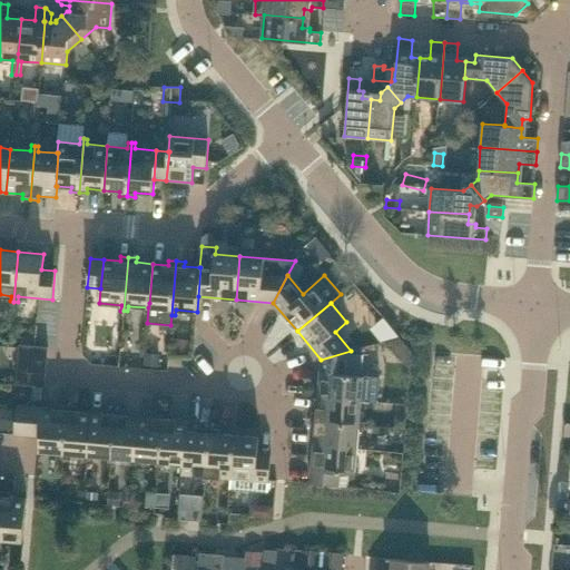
[(48,346),(36,346),(19,344),(18,357),(47,361),(48,346)]
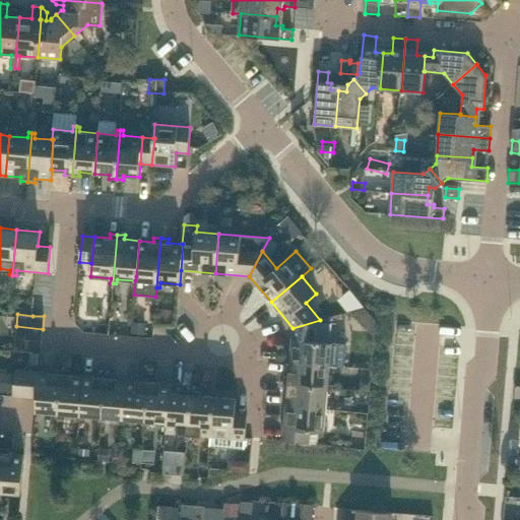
[(332,342),(318,341),(320,320),(293,328),(289,362),(330,366),(332,342)]
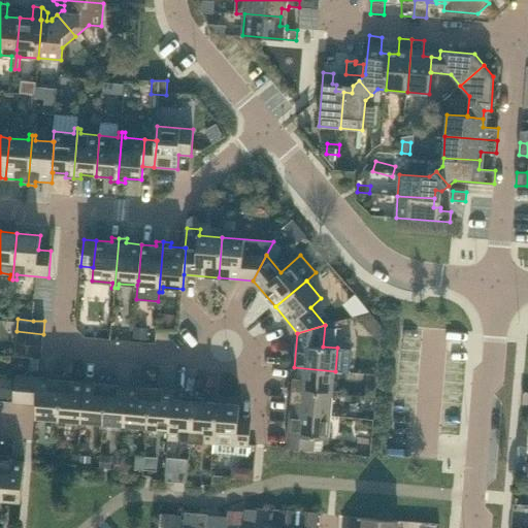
[(42,345),(43,334),(17,331),(15,343),(42,345)]
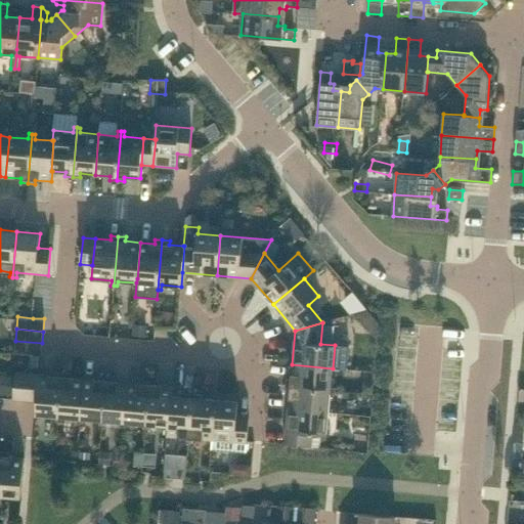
[(41,355),(42,343),(15,341),(14,353),(32,354),(38,355),(41,355)]
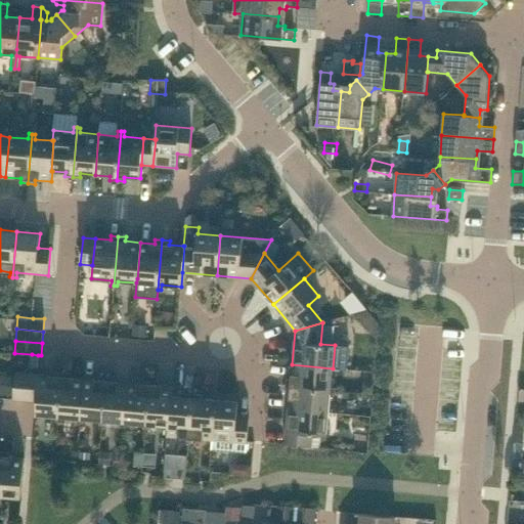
[(349,359),(345,372),(357,377),(361,364),(349,359)]
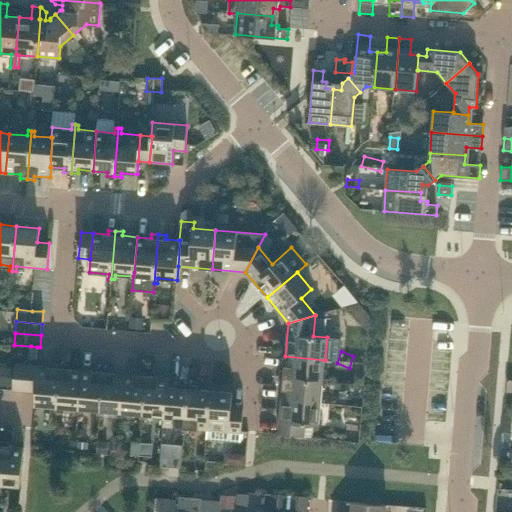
[(323,378),(325,360),(285,356),(284,371),(280,370),(279,378),(328,382),(328,379),(323,378)]
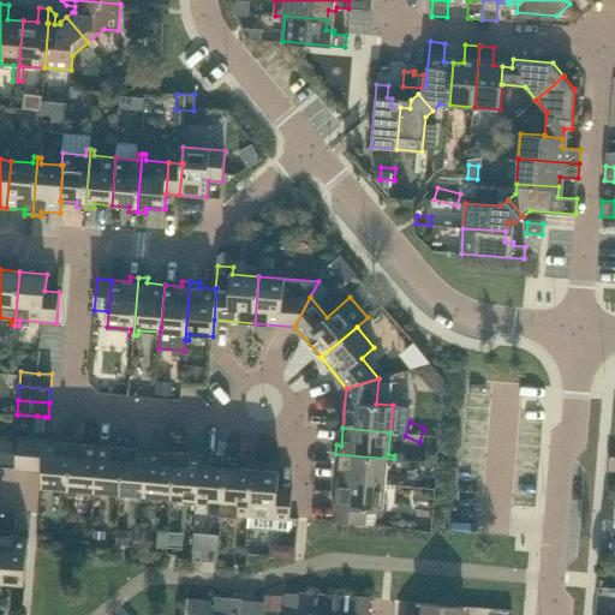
[(69,495),(73,437),(65,436),(65,441),(47,440),(45,471),(43,471),(42,487),(65,489),(65,495),(69,495)]
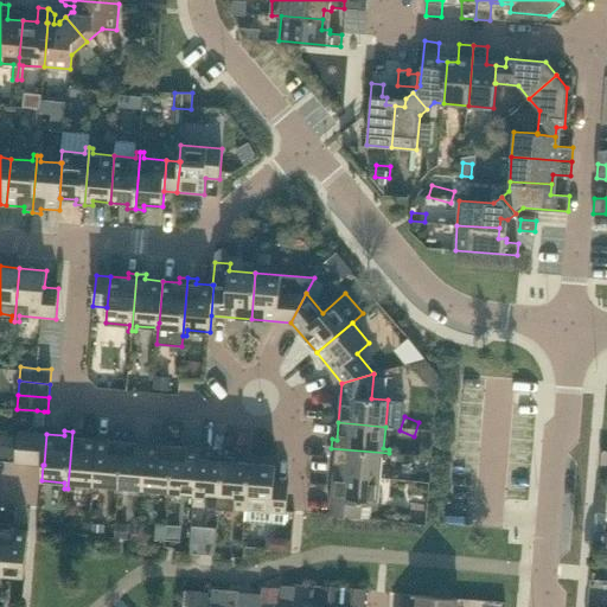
[(30,464),(32,433),(18,432),(16,462),(30,464)]
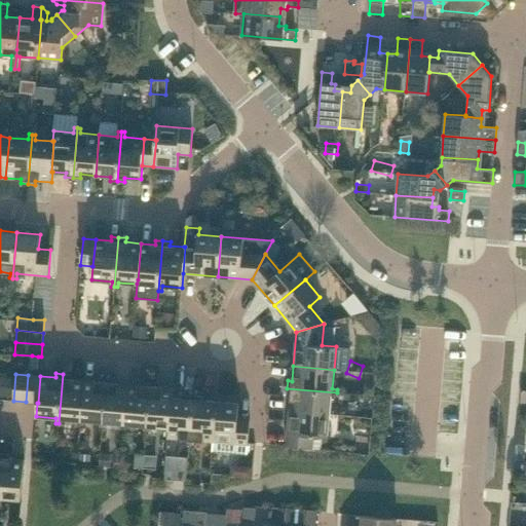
[(70,378),(70,374),(63,374),(59,423),(62,423),(63,419),(81,420),(84,380),(70,378)]
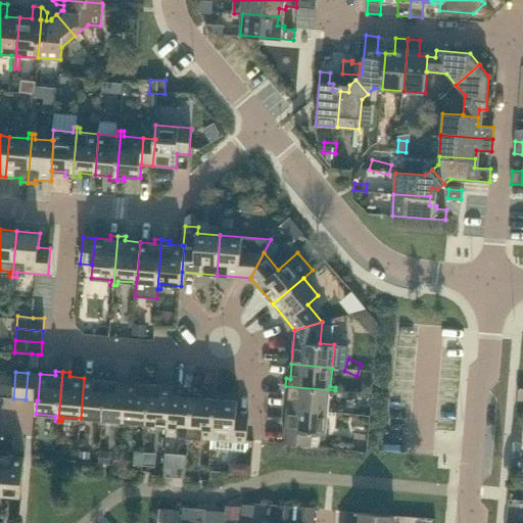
[(40,374),(30,373),(28,373),(26,399),(37,400),(38,400),(40,374)]
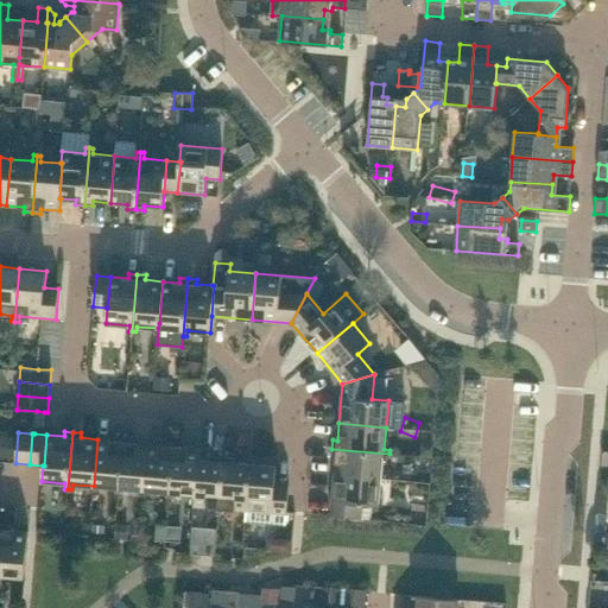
[(119,494),(124,436),(115,436),(115,441),(97,439),(94,486),(115,488),(115,494),(119,494)]
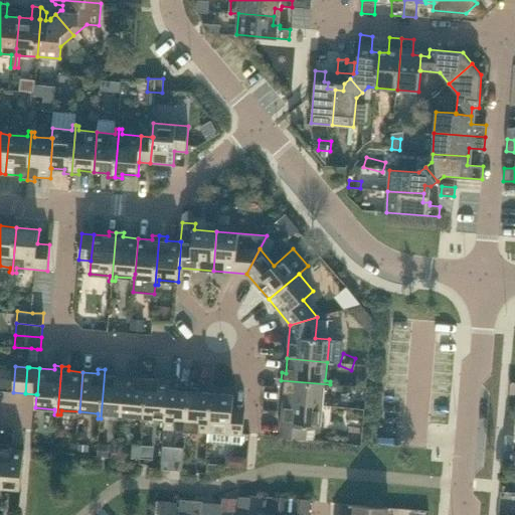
[(112,374),(112,370),(105,369),(101,418),(104,418),(105,413),(123,415),(126,375),(112,374)]
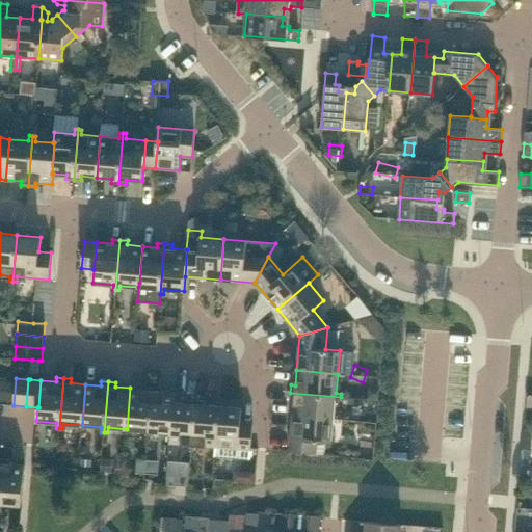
[(149,435),(153,386),(145,384),(145,389),(130,388),(127,429),(145,430),(145,435),(149,435)]
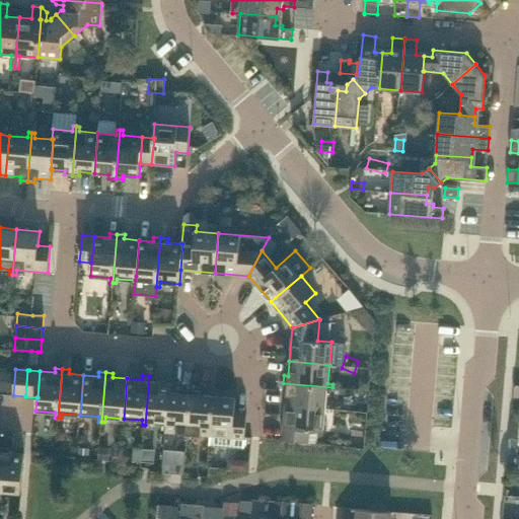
[(156,381),(156,377),(149,376),(145,425),(148,426),(149,421),(166,422),(167,422),(170,392),(171,392),(171,382),(156,381)]
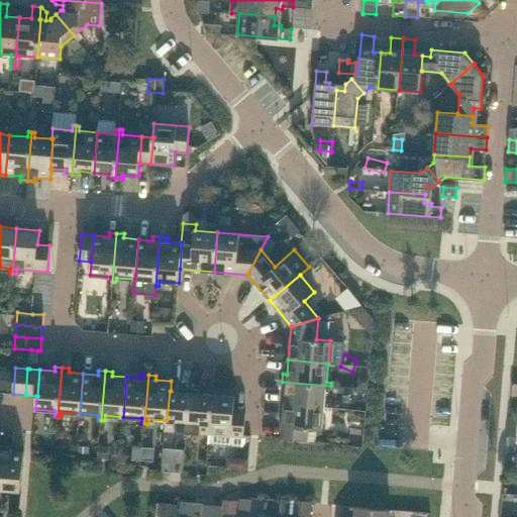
[(367,388),(368,378),(363,378),(357,382),(357,387),(367,388)]
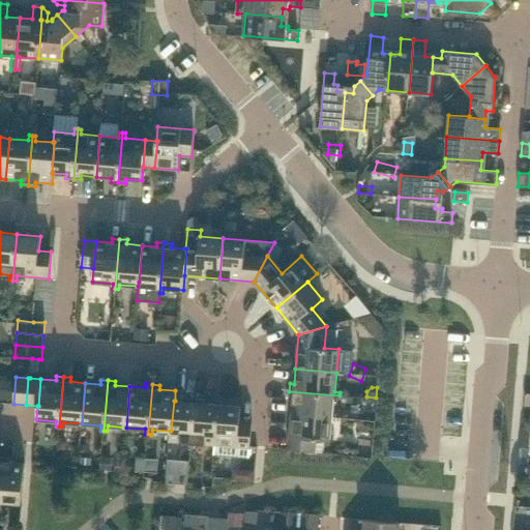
[(340,399),(340,395),(289,391),(289,399),(293,399),(292,414),(332,417),(334,398),(340,399)]
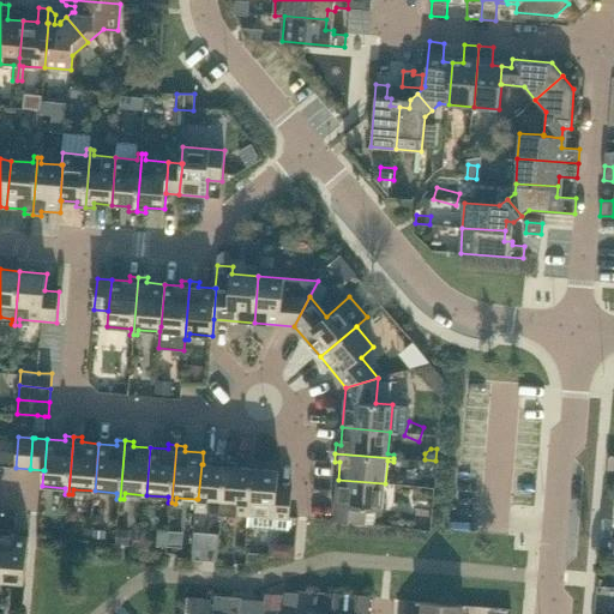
[(222,519),(227,462),(218,461),(218,465),(203,464),(202,464),(198,499),(197,499),(196,511),(220,513),(218,519),(222,519)]
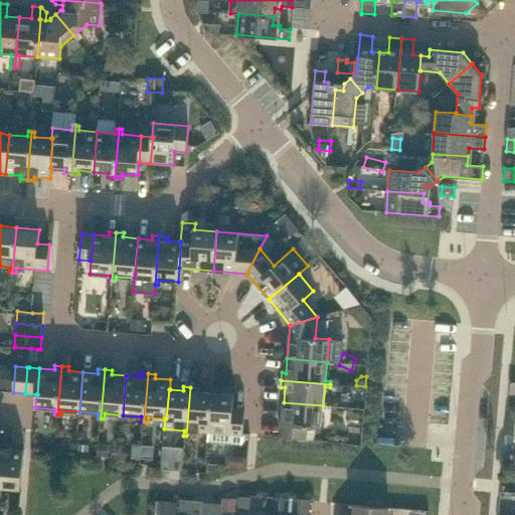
[(197,391),(198,387),(190,387),(186,436),(190,436),(190,431),(208,433),(212,392),(197,391)]
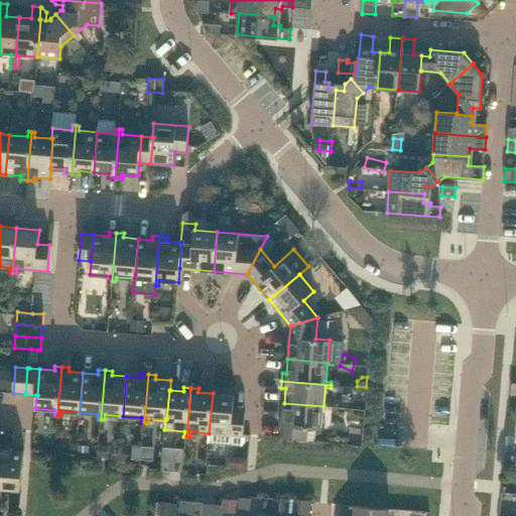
[(234,409),(235,395),(213,393),(209,433),(209,441),(243,444),(246,410),(234,409)]
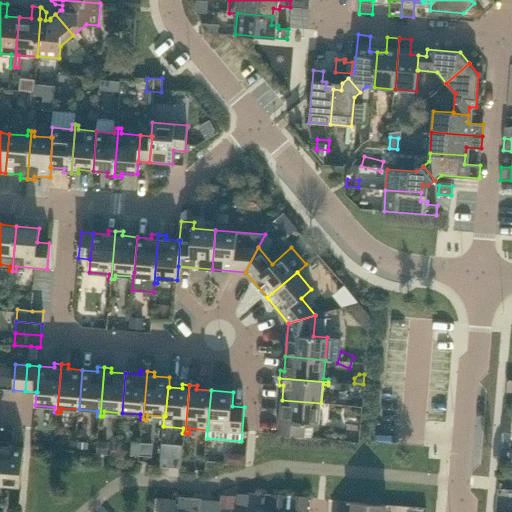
[(319,425),(321,403),(282,400),(279,434),(305,436),(306,424),(319,425)]
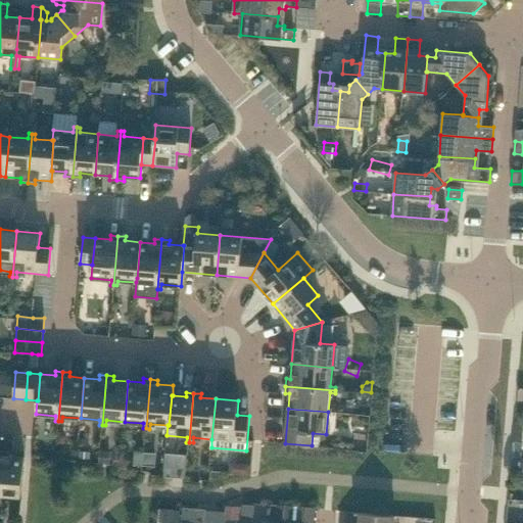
[(9,456),(9,452),(2,450),(0,472),(0,500),(1,501),(1,495),(21,497),(25,457),(9,456)]
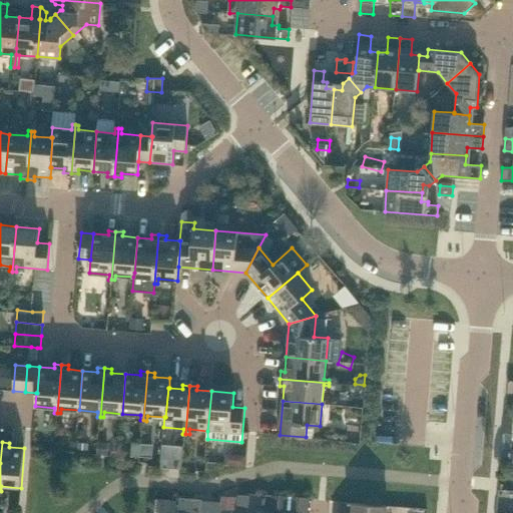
[(235,506),(235,495),(222,495),(221,505),(235,506)]
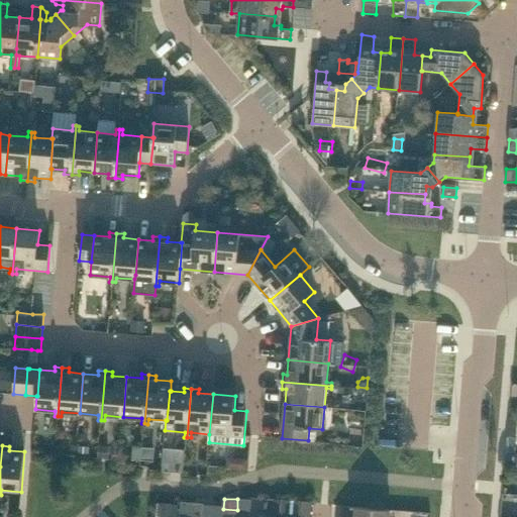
[(285,516),(288,516),(290,501),(274,500),(272,516),(285,516)]
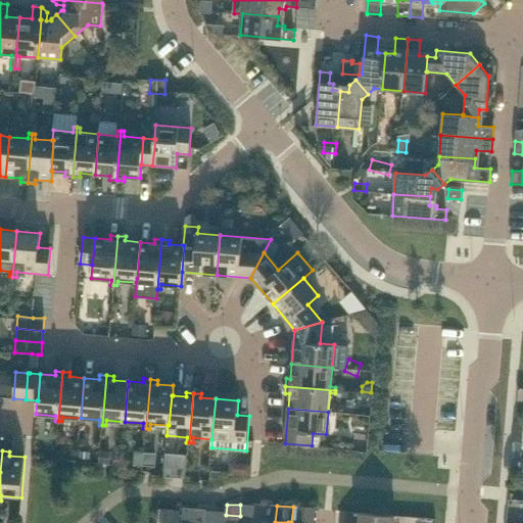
[(314,522),(315,509),(297,508),(295,522),(314,522)]
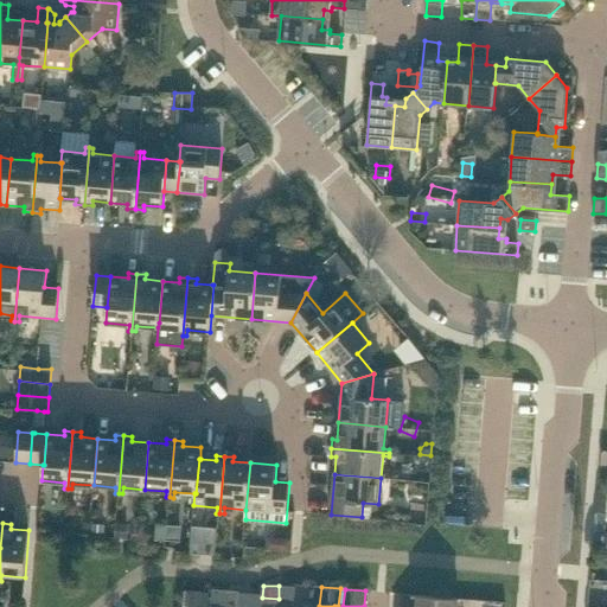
[(457,606),(458,599),(413,594),(410,606),(457,606)]
